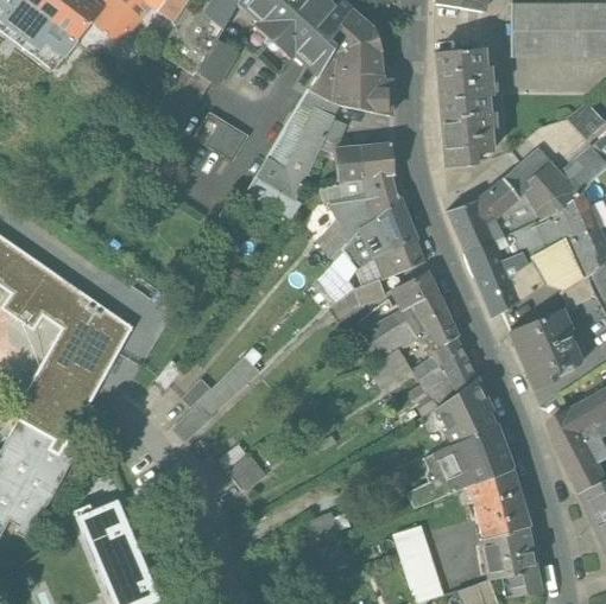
[(165,0),(159,10),(176,23),(189,0),(165,0)]
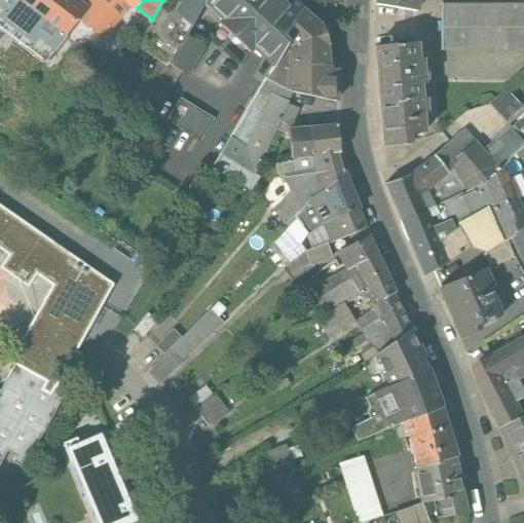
[(167,0),(139,45),(157,55),(169,63),(171,61),(172,61),(206,0),(167,0)]
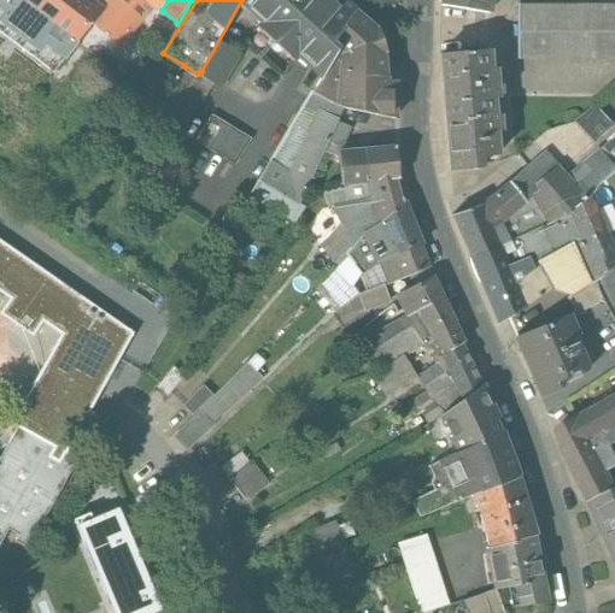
[(249,0),(268,17),(259,27),(294,59),(304,49),(326,70),(341,46),(337,42),(345,29),(344,28),(347,24),(357,9),(347,0),(249,0)]
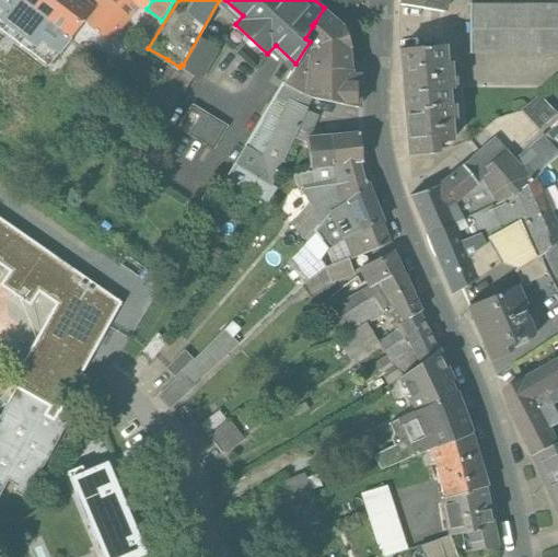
[(402,0),(402,2),(445,11),(448,0),(402,0)]
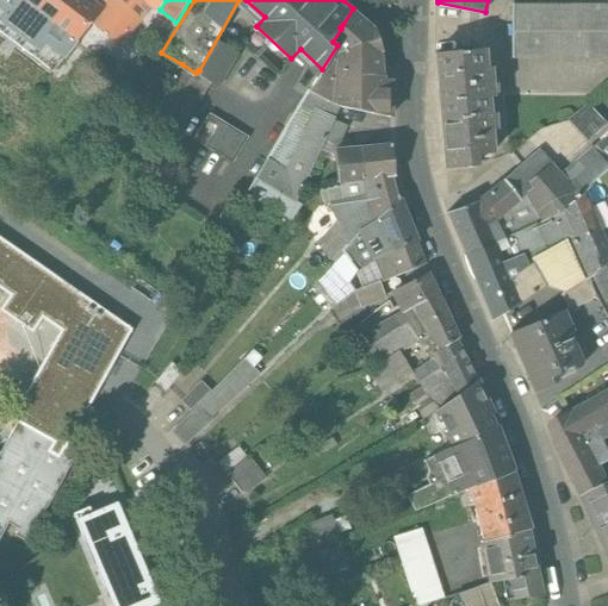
[(607,2),(516,2),(516,1),(514,1),(514,56),(516,56),(516,55),(607,55),(607,2)]
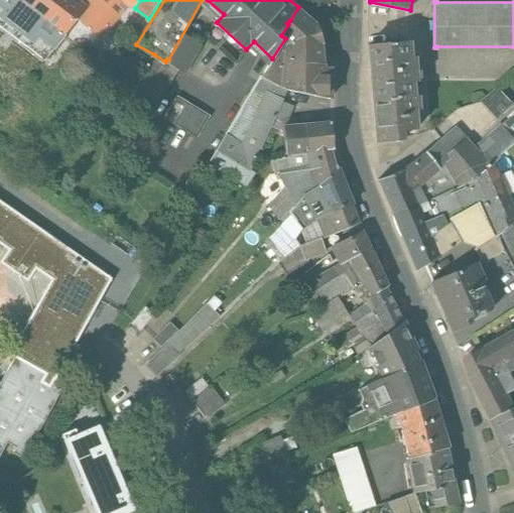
[(299,8),(291,20),(290,20),(287,23),(288,24),(281,35),(285,38),(272,58),(261,76),(262,77),(281,86),(290,58),(299,60),(324,61),(323,43),(316,22),(315,22),(299,8)]
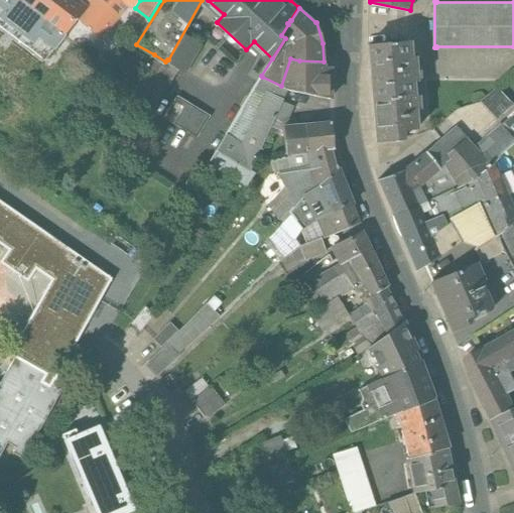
[(184,33),(168,59),(184,68),(188,61),(189,61),(201,42),(184,33)]
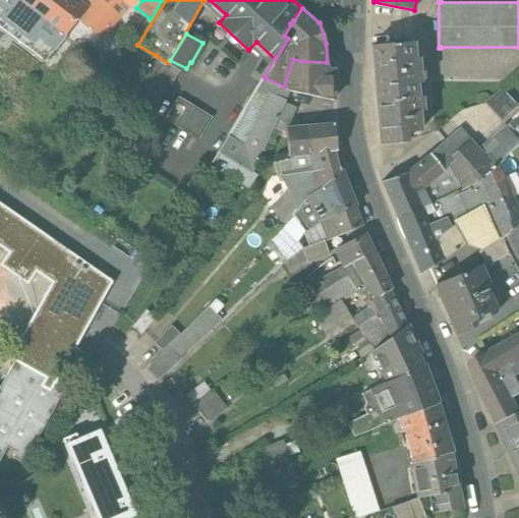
[(413,41),(373,44),(373,62),(376,67),(377,67),(378,76),(376,76),(377,103),(381,132),(382,132),(383,142),(407,140),(406,130),(419,129),(413,41)]
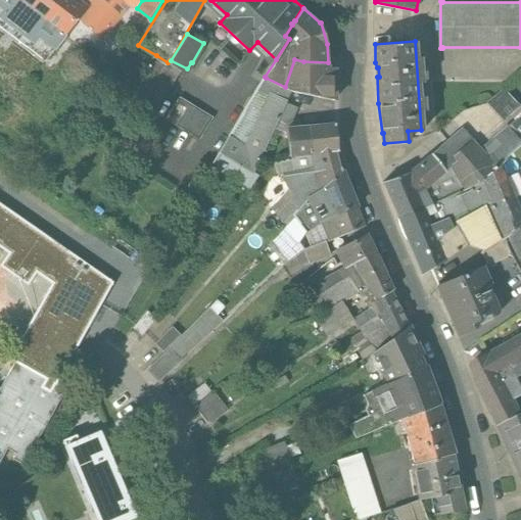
[(150,65),(127,105),(139,111),(168,62),(156,55),(150,65)]
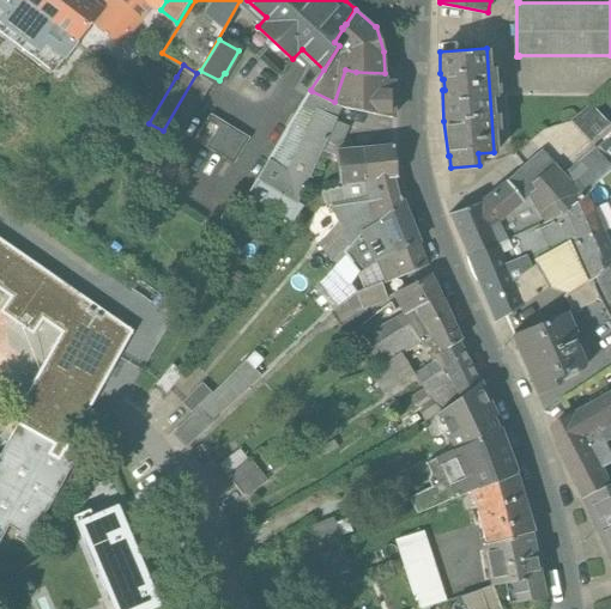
[(385,73),(356,72),(345,69),(334,102),(340,105),(342,105),(393,116),(393,81),(385,83),(385,73)]
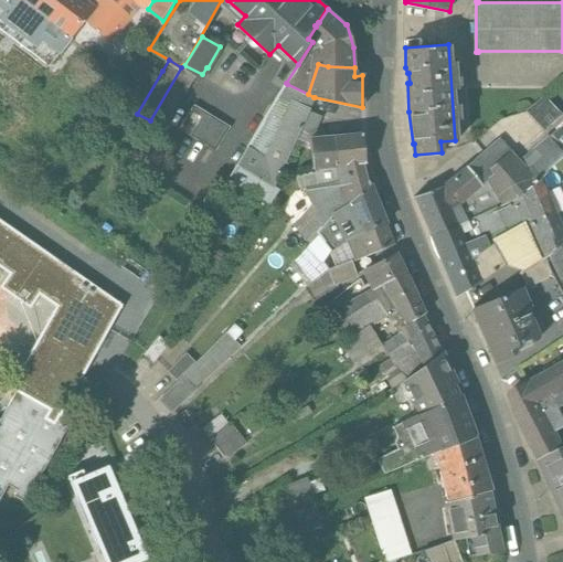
[(287,84),(251,145),(266,157),(293,99),(310,107),(315,97),(314,97),(308,94),(287,84)]
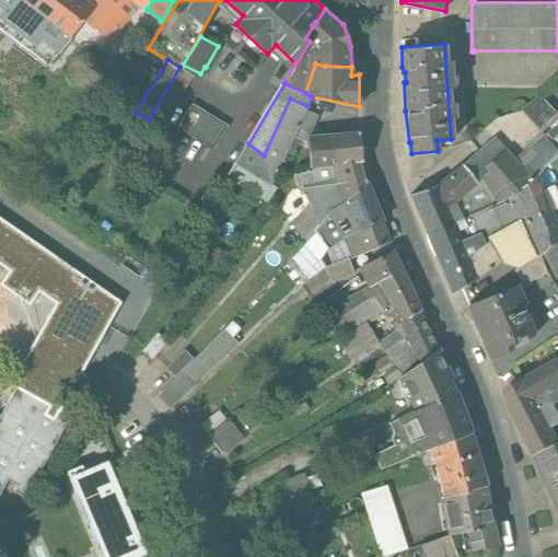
[(557,108),(542,91),(522,108),(539,128),(557,113),(557,108)]
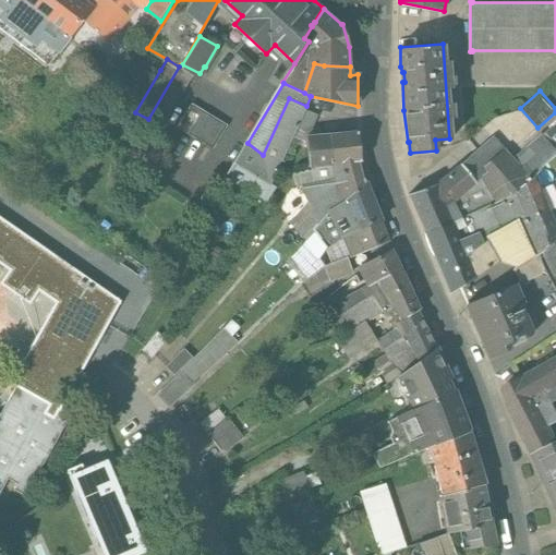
[(289,98),(263,155),(248,143),(237,160),(272,182),(287,149),(299,125),(305,109),(306,106),(289,98)]
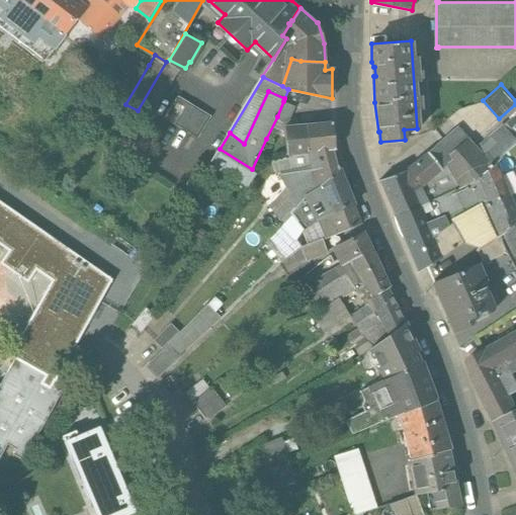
[(211,114),(179,95),(166,116),(198,136),(211,114)]
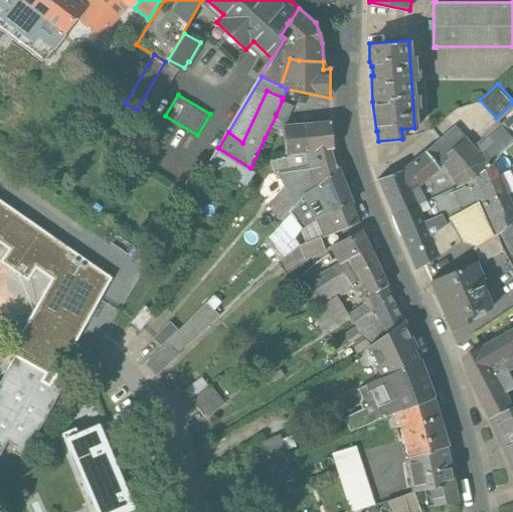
[(293,106),(282,101),(276,116),(290,120),(293,106)]
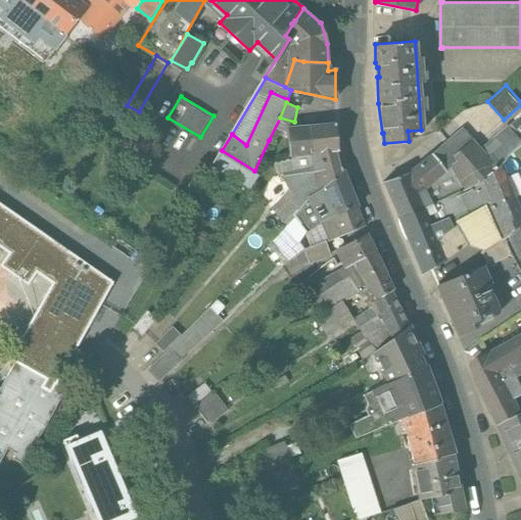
[(463,128),(411,171),(385,181),(399,217),(424,207),(441,199),(480,182),(494,169),(502,162),(502,163),(520,146),(520,115),(489,143),(482,150),(463,128)]
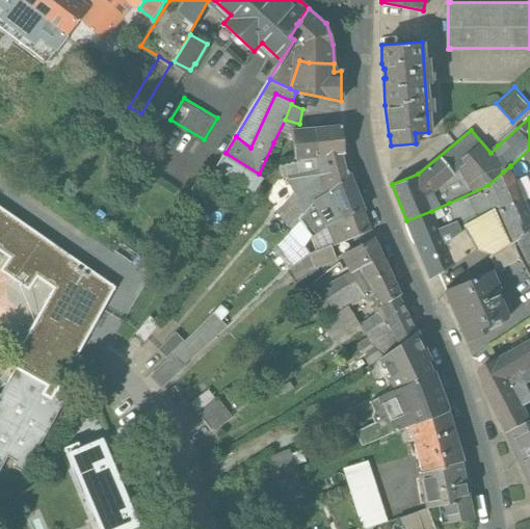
[(342,124),(316,127),(319,156),(296,158),(294,158),(295,160),(297,172),(295,173),(295,174),(297,181),(309,179),(309,176),(346,168),(342,154),(345,153),(342,124)]
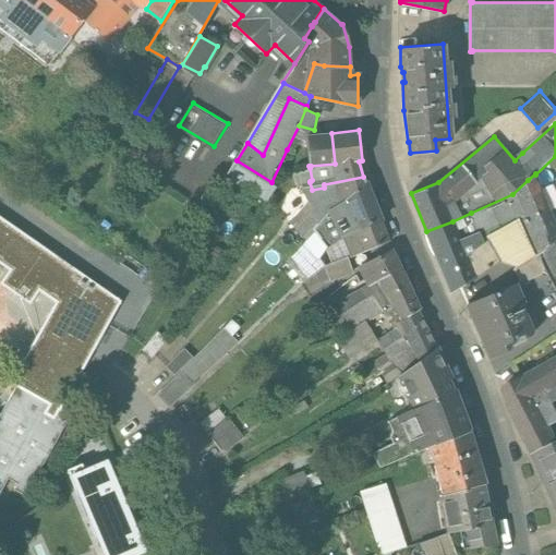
[(331,133),(307,135),(311,166),(335,164),(331,133)]
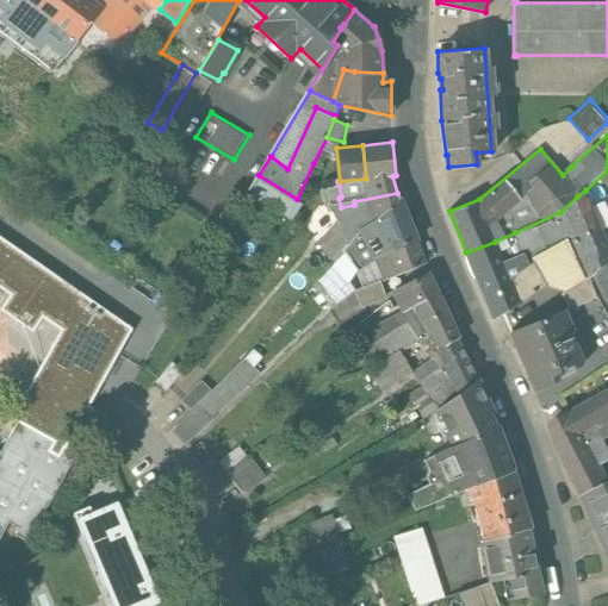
[(297,199),(259,175),(250,188),(292,214),(302,202),(297,199)]
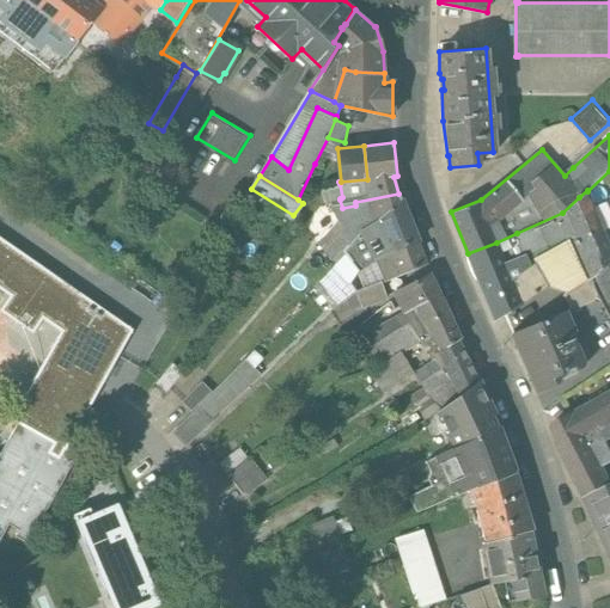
[(337,186),(323,189),(327,202),(333,201),(340,200),(340,198),(342,197),(340,184),(337,184),(337,186)]
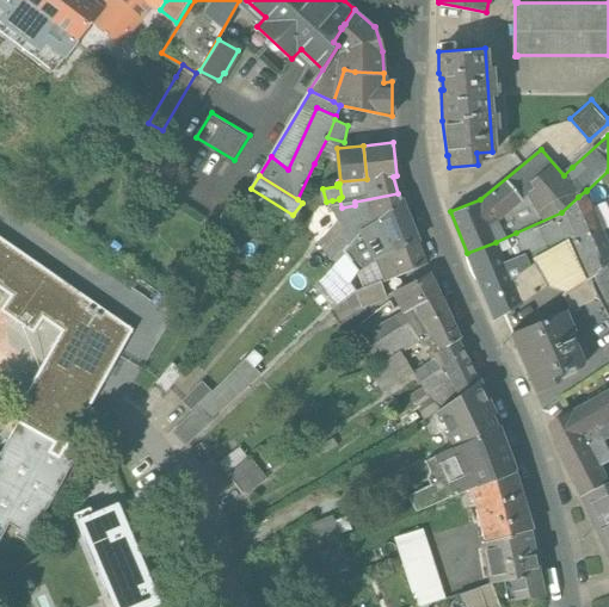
[(608,240),(586,191),(586,190),(578,197),(561,212),(516,233),(526,255),(574,234),(595,274),(596,274),(608,266),(608,240)]
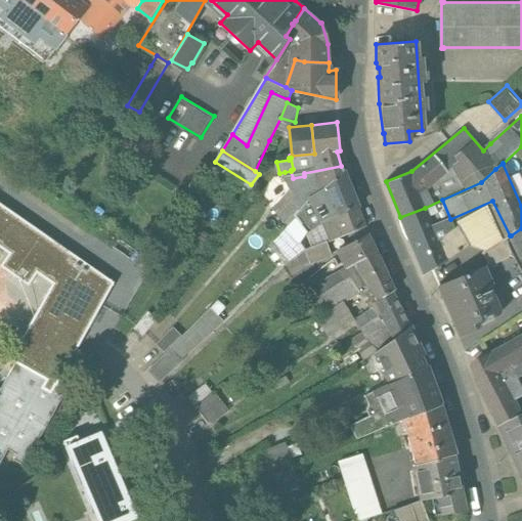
[(304,176),(293,178),(291,171),(285,172),(291,187),(300,207),(316,191),(344,169),(341,166),(304,173),(304,176)]
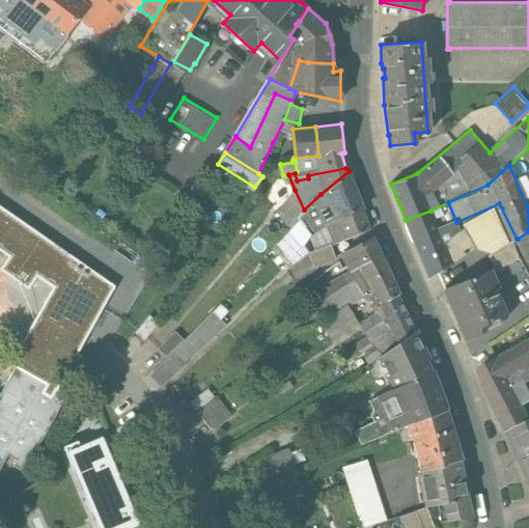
[(349,171),(321,194),(304,210),(299,215),(305,222),(313,216),(311,213),(354,189),(349,171)]
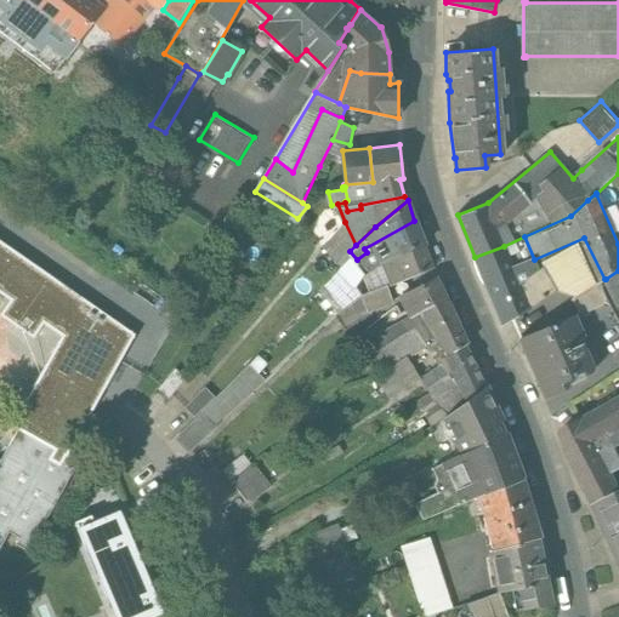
[(414,221),(364,249),(367,252),(357,260),(364,270),(373,261),(384,257),(425,243),(416,228),(418,227),(414,221)]
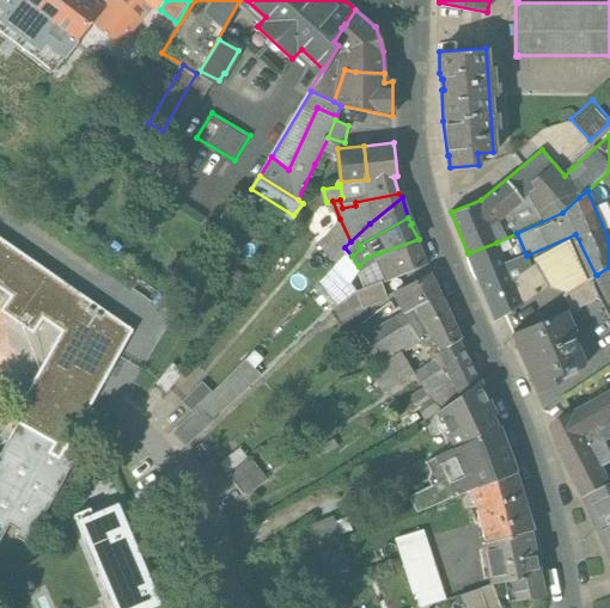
[(340,219),(319,241),(336,258),(345,247),(351,241),(340,219)]
